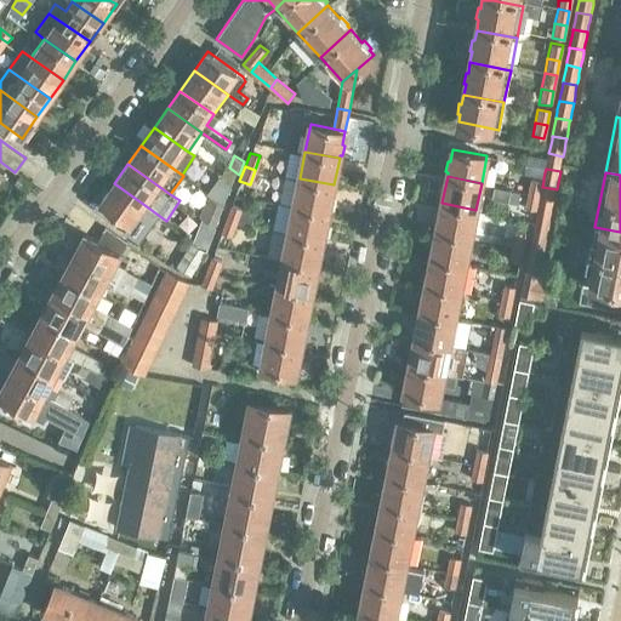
[(300,178),(295,205),(329,212),(334,184),(300,178)]
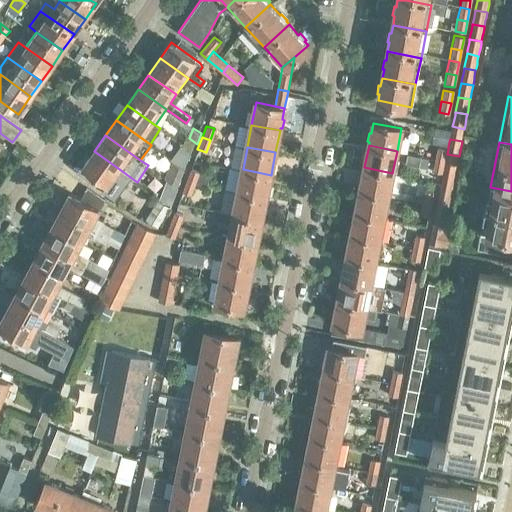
[(436,147),(434,158),(446,161),(447,155),(447,154),(448,149),(436,147)]
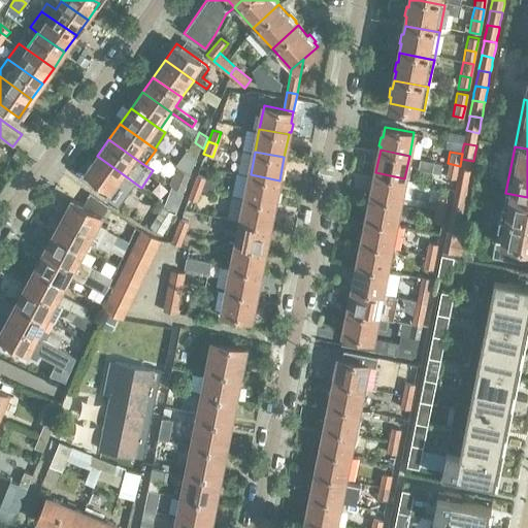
[(192,174),(197,163),(185,155),(178,165),(192,174)]
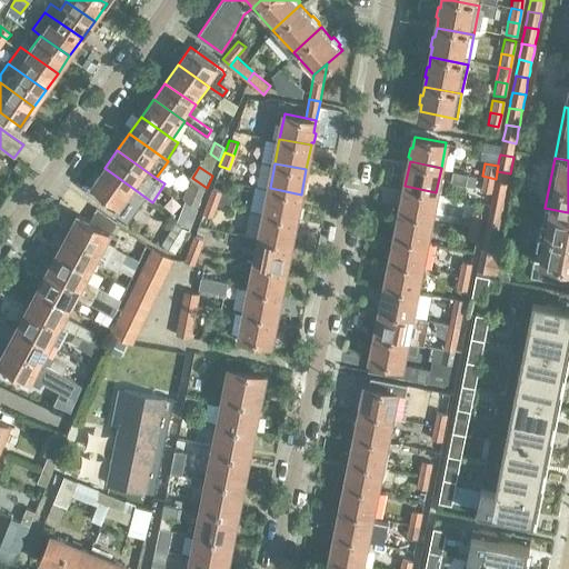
[(105,168),(91,186),(122,208),(136,190),(105,168)]
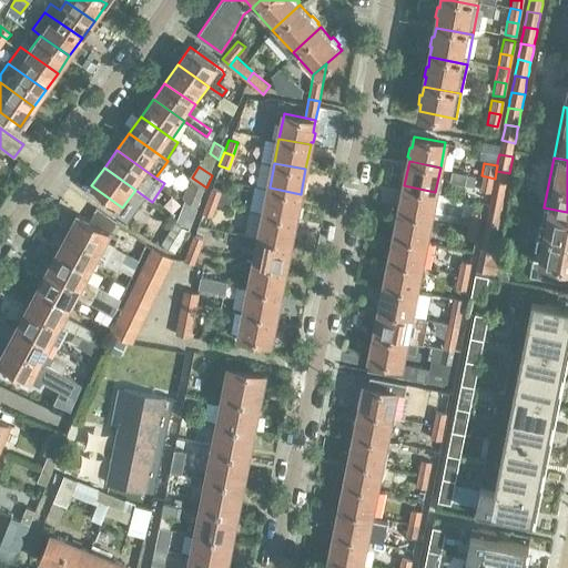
[(494,181),(493,188),(506,190),(507,184),(508,174),(509,173),(496,171),(496,172),(495,179),(494,181)]
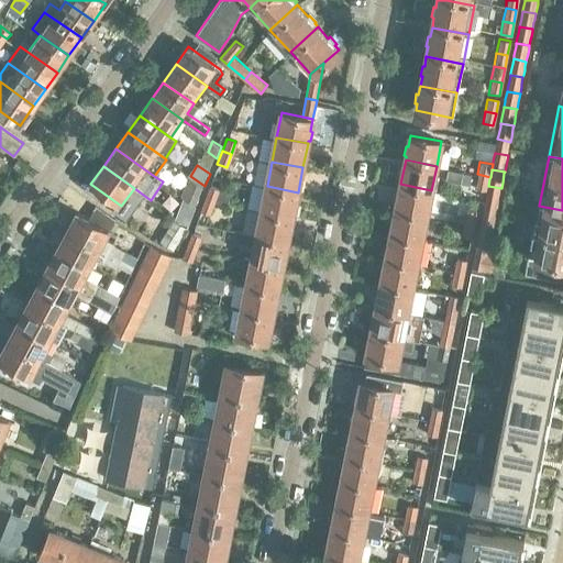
[(477,174),(475,188),(487,191),(487,188),(488,186),(489,179),(490,177),(477,174)]
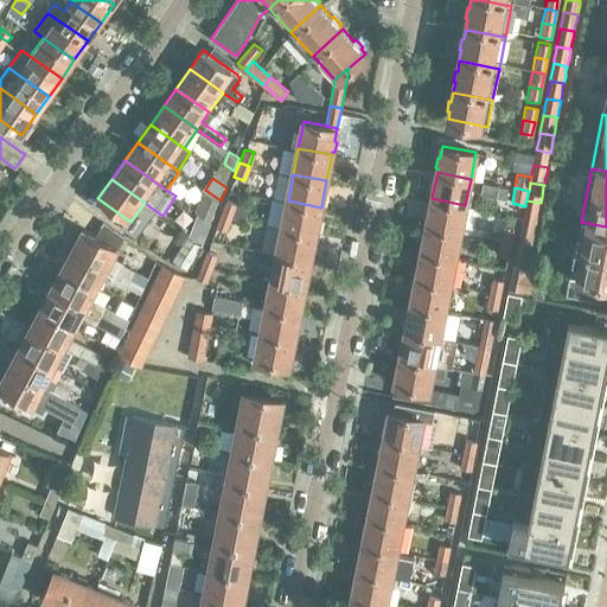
[(204,196),(197,211),(211,222),(218,205),(204,196)]
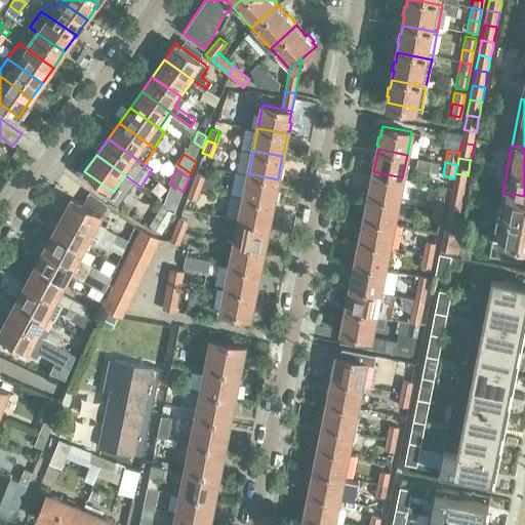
[(369,195),(398,200),(402,177),(373,171),(369,195)]
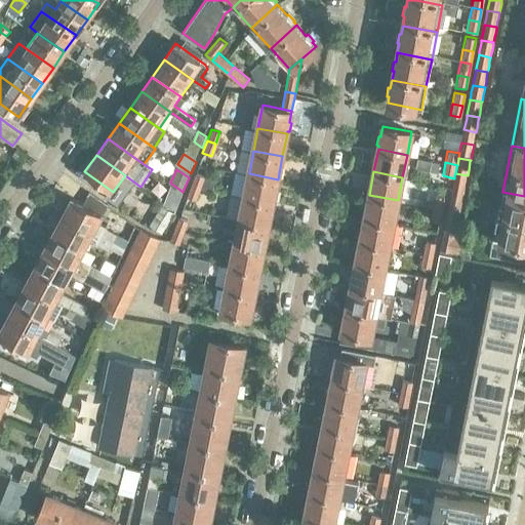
[(278,179),(249,173),(244,197),(273,202),(278,179)]
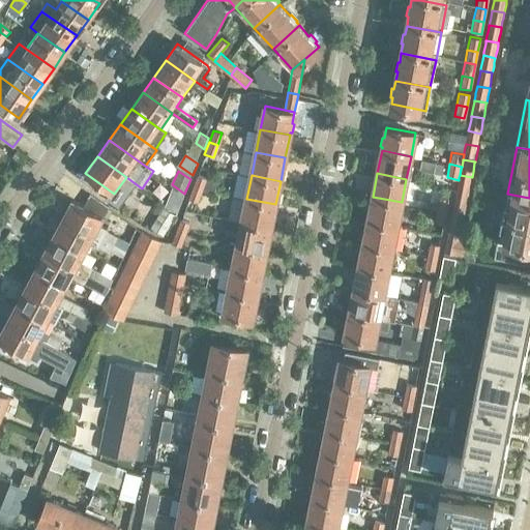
[(458,185),(457,189),(469,193),(470,188),(471,180),(472,177),(460,175),(459,177),(459,180),(458,185)]
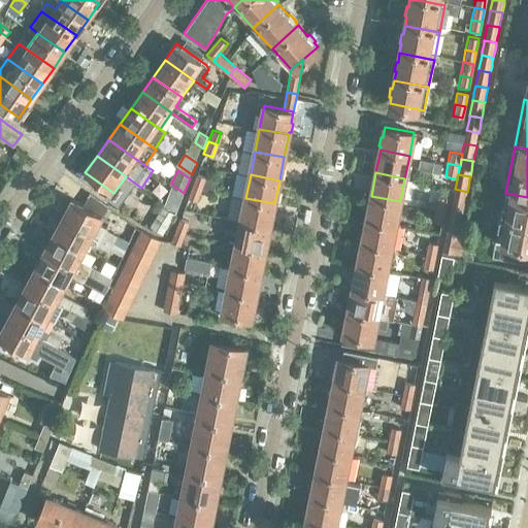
[(200,189),(204,179),(196,175),(192,186),(200,189)]
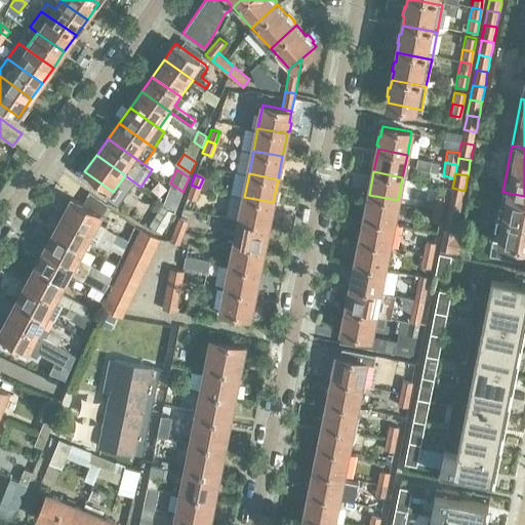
[(199,188),(191,185),(186,198),(195,201),(199,188)]
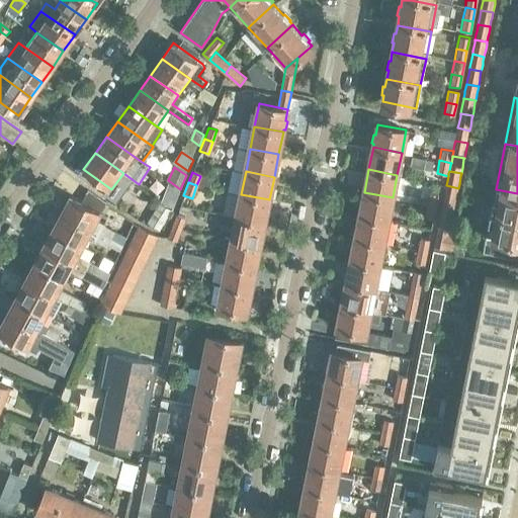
[(444,198),(443,200),(455,203),(455,200),(457,192),(458,188),(446,185),(445,190),(444,198)]
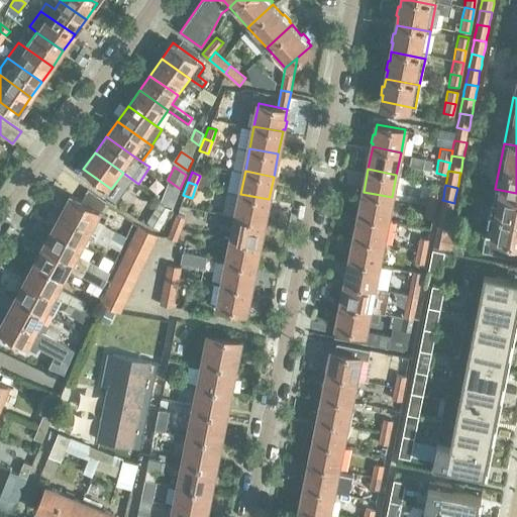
[(486,234),(516,240),(516,193),(495,189),(486,234)]
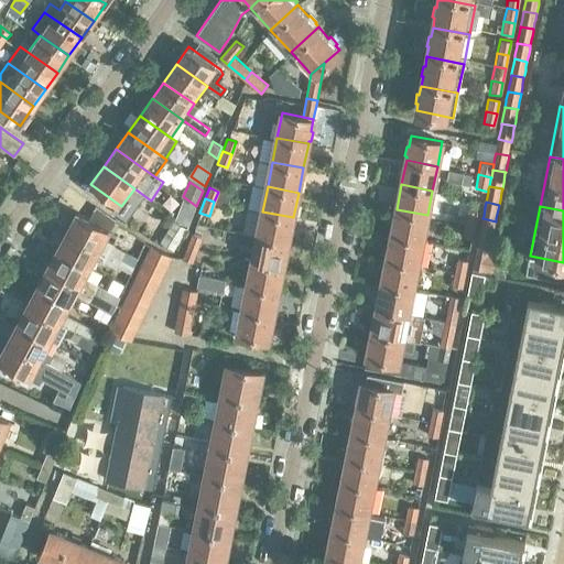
[(422,240),(427,215),(397,209),(391,234),(422,240)]
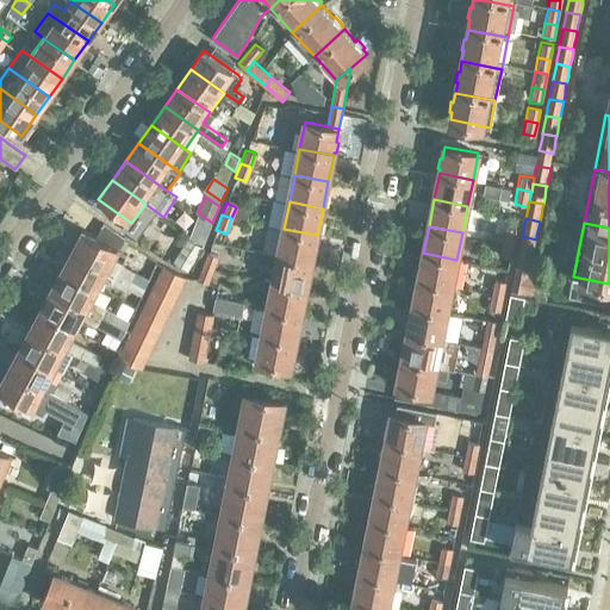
[(514,243),(517,229),(506,226),(503,241),(514,243)]
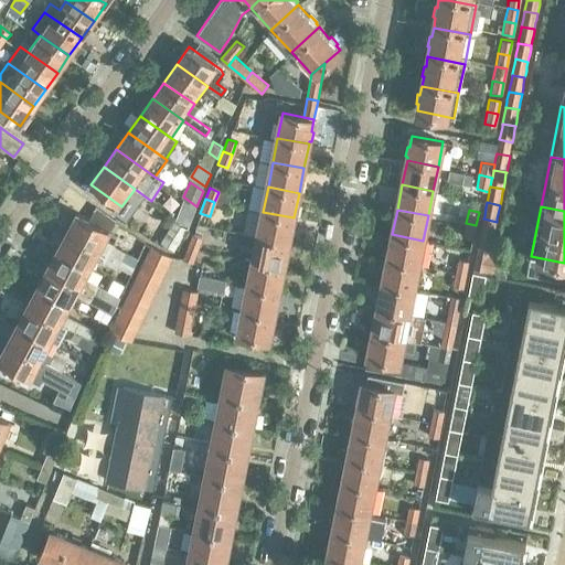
[(67,231),(120,259),(123,262),(127,253),(116,247),(116,245),(109,242),(114,232),(77,212),(67,231)]
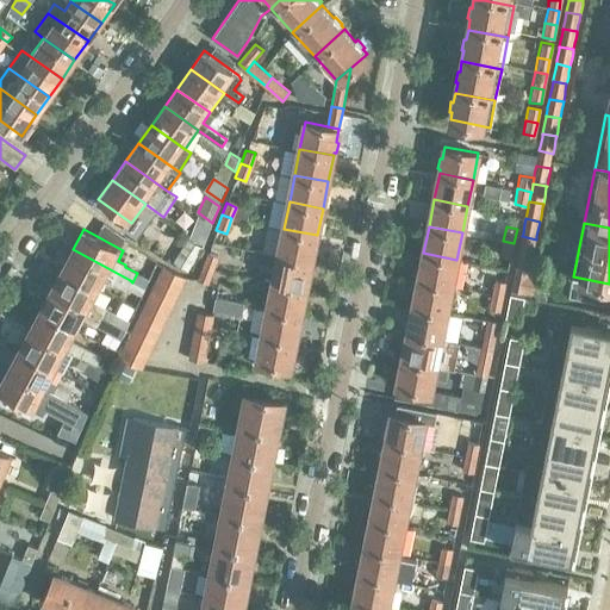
[(284,229),(279,255),(312,261),(317,235),(284,229)]
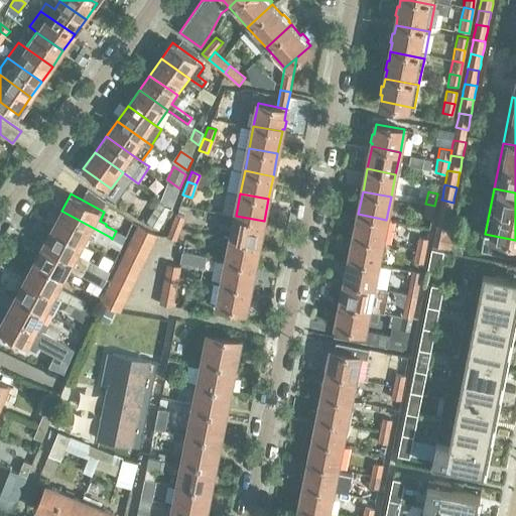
[(438,214),(438,215),(450,217),(450,216),(453,208),(454,203),(441,200),(440,206),(438,214)]
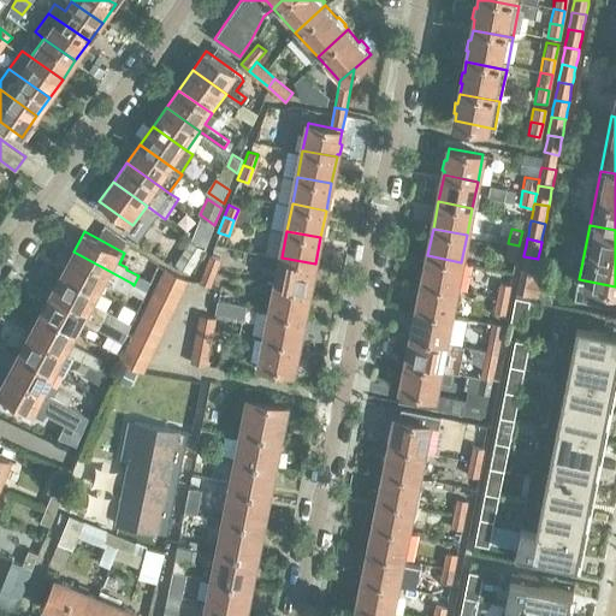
[(519,246),(508,243),(505,258),(516,260),(519,246)]
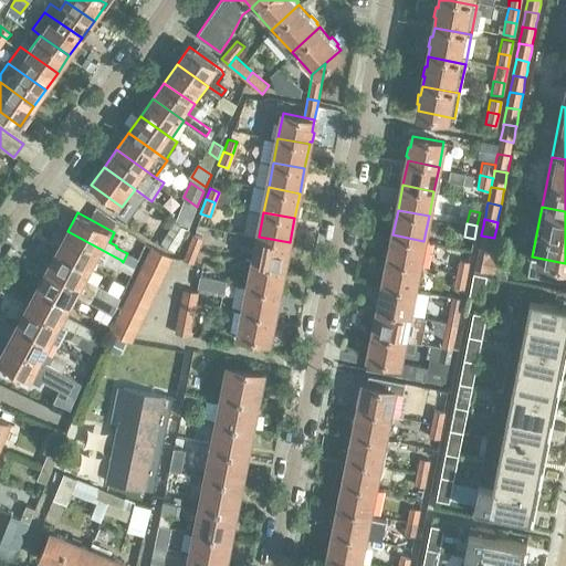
[(94,269),(98,262),(105,265),(105,263),(129,276),(134,268),(123,262),(121,260),(67,231),(58,250),(94,269)]
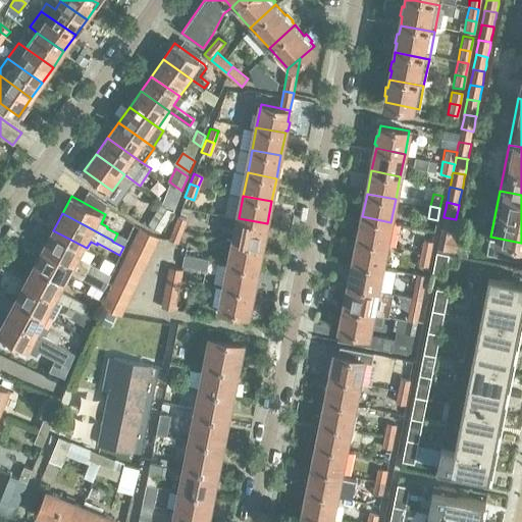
[(172,227),(180,230),(185,219),(176,216),(172,227)]
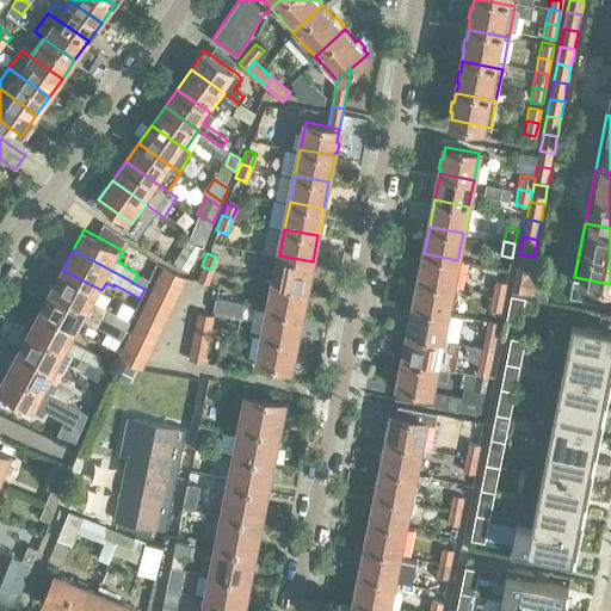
[(419,281),(452,287),(457,260),(424,253),(419,281)]
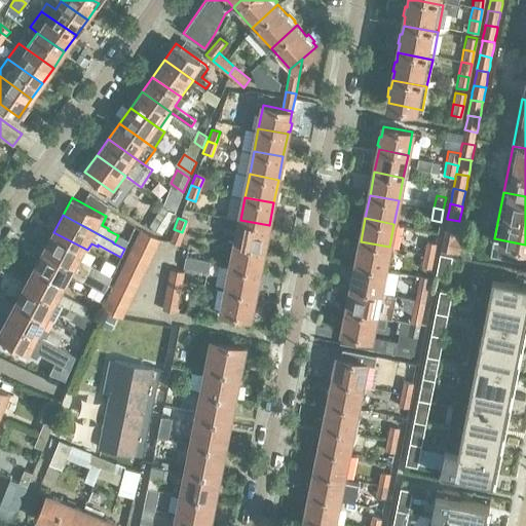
[(446,226),(444,234),(456,236),(458,228),(459,221),(447,219),(446,226)]
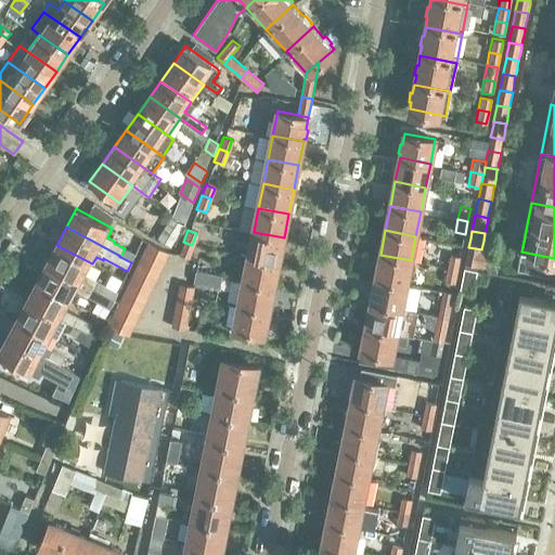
[(254,232),(248,256),(279,262),(284,237),(254,232)]
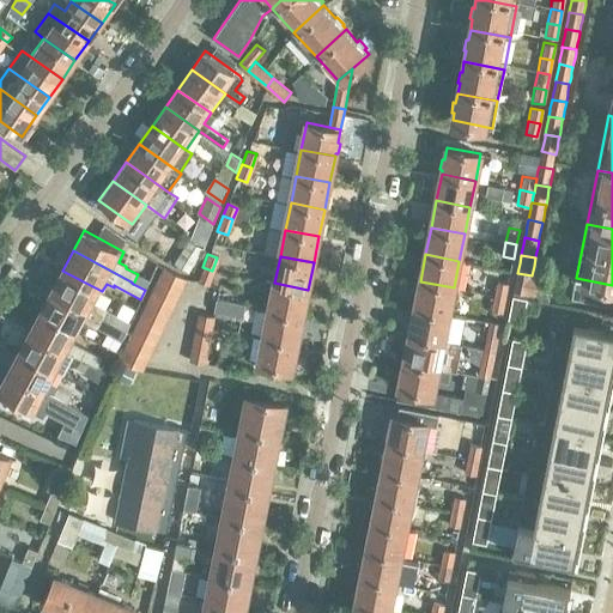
[(163,267),(156,280),(180,291),(186,278),(163,267)]
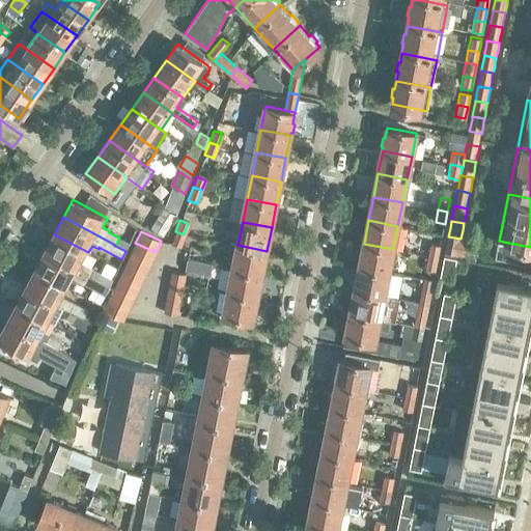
[(179,247),(184,234),(175,231),(170,244),(179,247)]
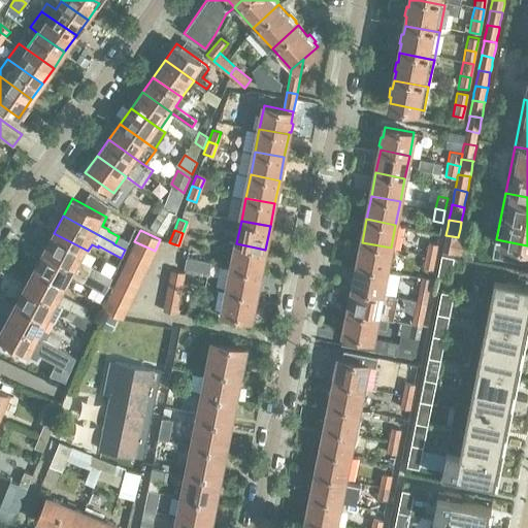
[(54,233),(44,251),(109,285),(113,277),(83,261),(88,251),(54,233)]
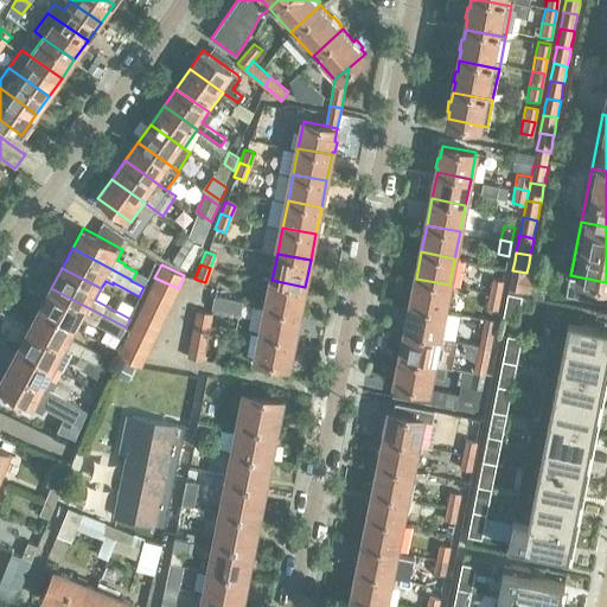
[(512,270),(509,288),(531,292),(535,275),(526,273),(512,270)]
